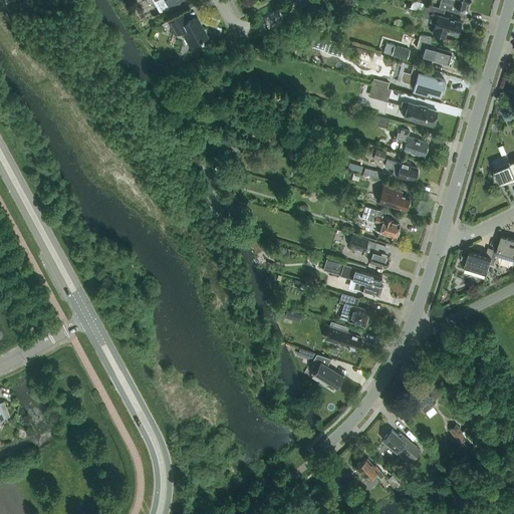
[(184,0),(166,0),(171,9),(185,1),(184,0)]
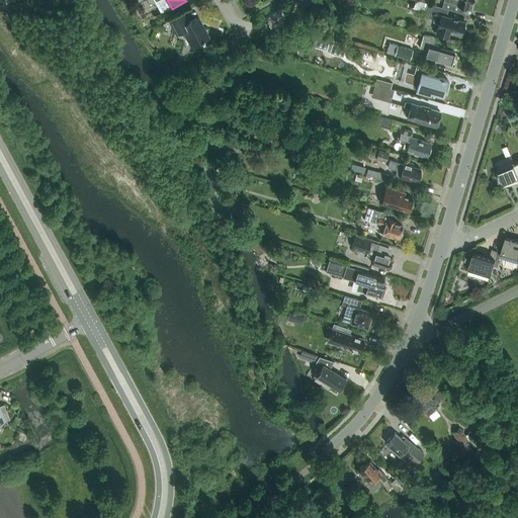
[(439,23),(436,32),(448,35),(449,30),(460,34),(460,32),(462,31),(463,28),(462,27),(464,21),(446,16),(448,9),(441,8),(418,0),(414,0),(412,7),(425,11),(423,16),(433,20),(432,21),(439,23)]
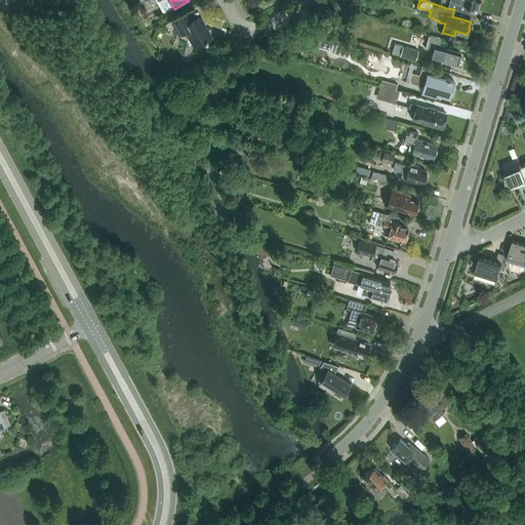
[(469,14),(471,8),(474,8),(476,2),(478,3),(479,2),(480,2),(480,0),(449,0),(447,8),(454,9),(469,14)]
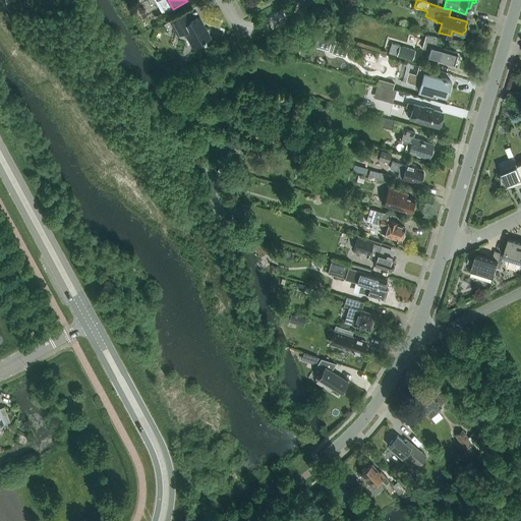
[(184,13),(170,20),(161,25),(164,31),(172,25),(178,35),(184,32),(187,39),(189,37),(194,47),(211,38),(206,29),(204,30),(197,18),(189,22),(184,13)]
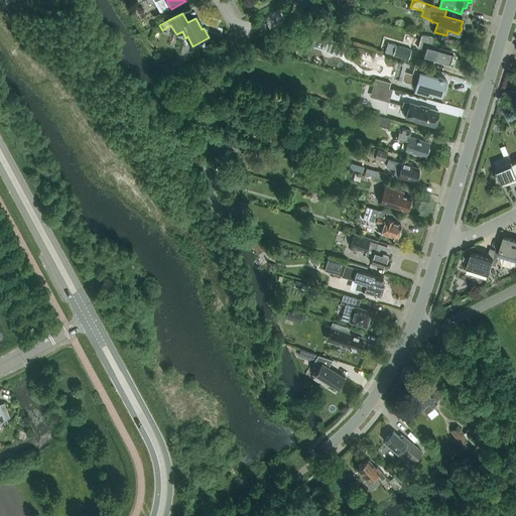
[(431,43),(432,42),(433,37),(422,33),(418,46),(431,51),(429,57),(449,63),(449,62),(453,61),(454,58),(452,56),(453,51),(437,47),(436,44),(431,43)]
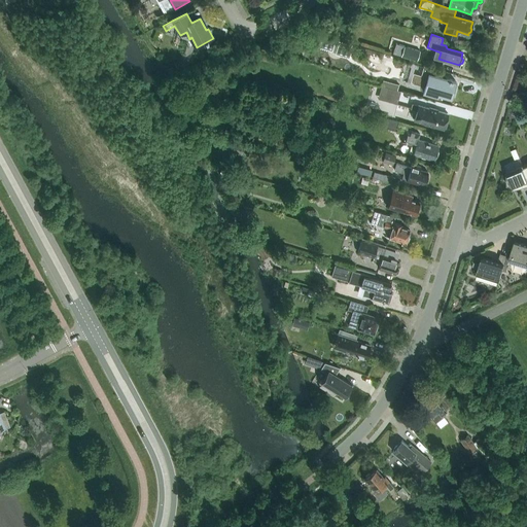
[(323,37),(321,46),(331,49),(330,50),(348,56),(351,44),(323,37)]
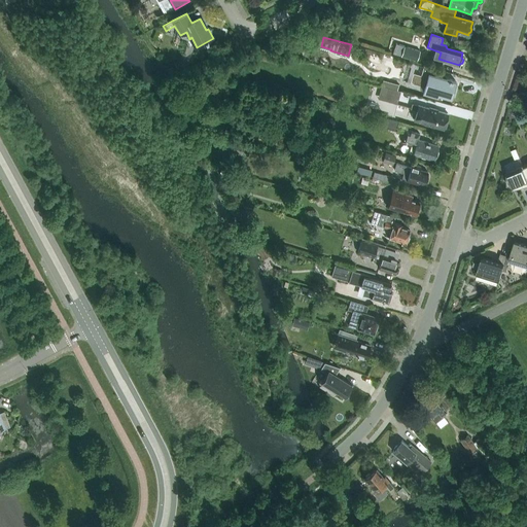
[(396,43),(393,54),(401,56),(405,45),(396,43)]
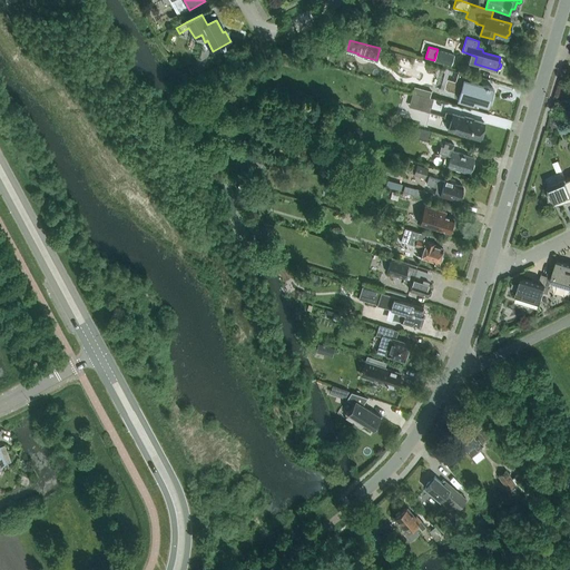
[(451,66),(454,55),(438,49),(434,60),(451,66)]
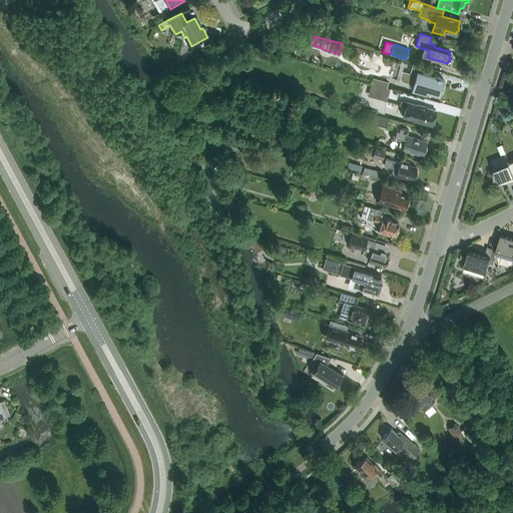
[(399,80),(414,84),(412,89),(426,93),(426,91),(439,94),(441,86),(443,86),(444,80),(443,80),(443,79),(425,73),(427,67),(413,63),(410,73),(402,71),(399,80)]
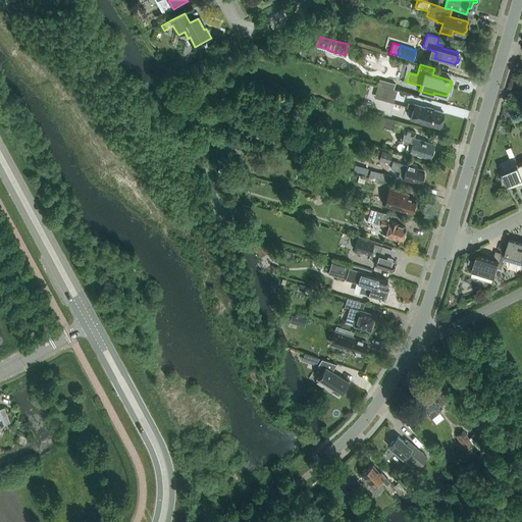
[(173,72),(170,67),(170,66),(164,69),(167,75),(173,72)]
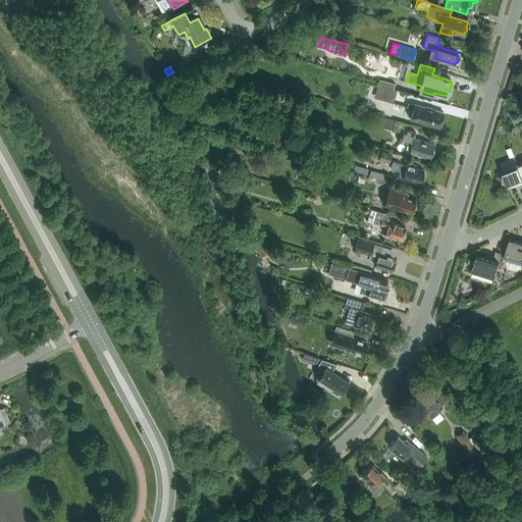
[(379,80),(378,85),(384,87),(394,90),(395,84),(379,80)]
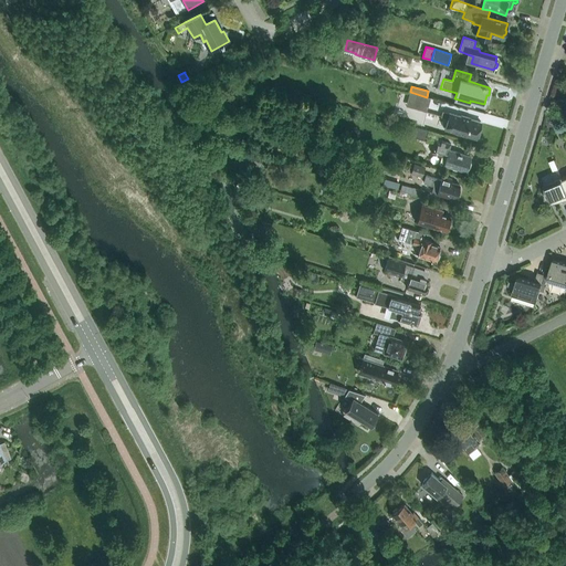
[(427,112),(430,98),(427,97),(417,94),(413,107),(427,112)]
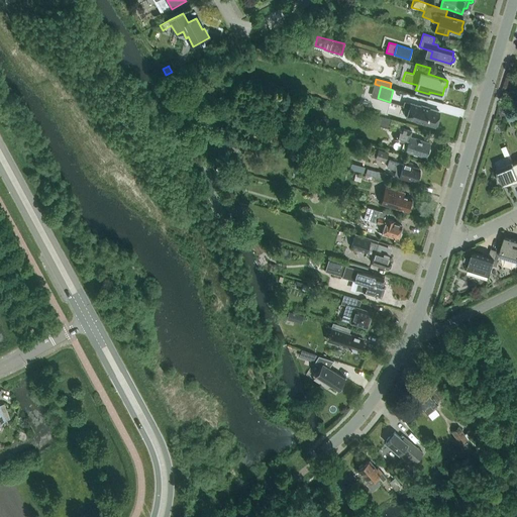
[(439,112),(404,101),(403,106),(409,108),(406,118),(435,126),(439,112)]
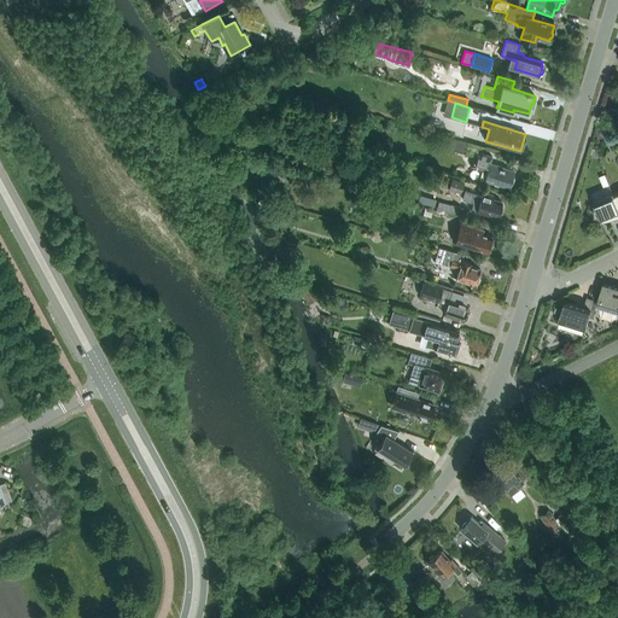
[(465,153),(466,149),(467,144),(452,139),(448,150),(465,153)]
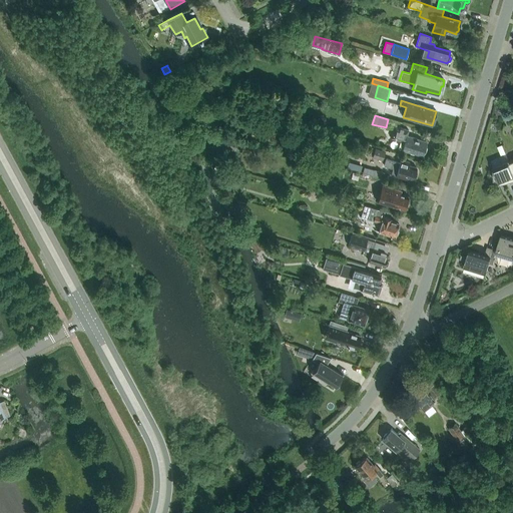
[(423,155),(427,141),(407,135),(409,130),(395,125),(391,137),(401,140),(400,142),(404,143),(402,149),(410,151),(411,153),(414,154),(415,153),(423,155)]
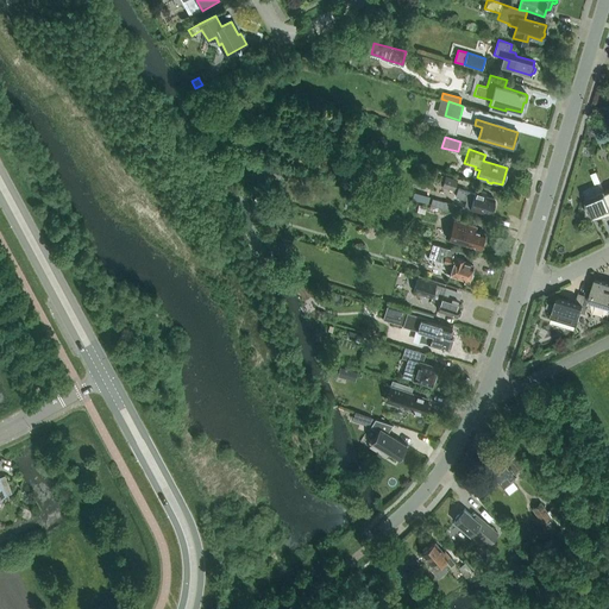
[(446,176),(443,187),(454,190),(457,180),(446,176)]
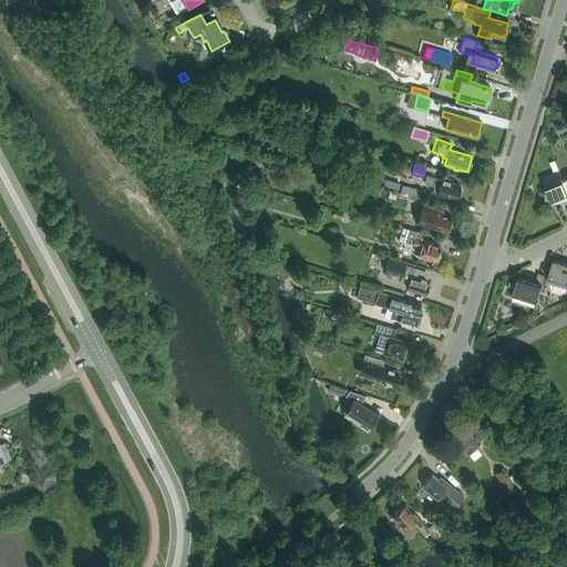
[(442,179),(434,177),(425,175),(423,183),(434,186),(432,193),(456,199),(457,197),(459,197),(460,193),(459,192),(461,185),(452,183),(453,179),(443,176),(442,179)]
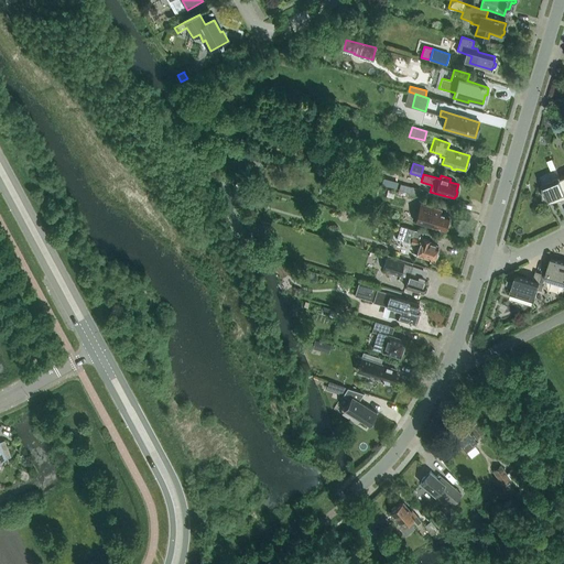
[(549,203),(563,199),(563,187),(561,177),(560,176),(542,183),(542,197),(546,197),(549,203)]
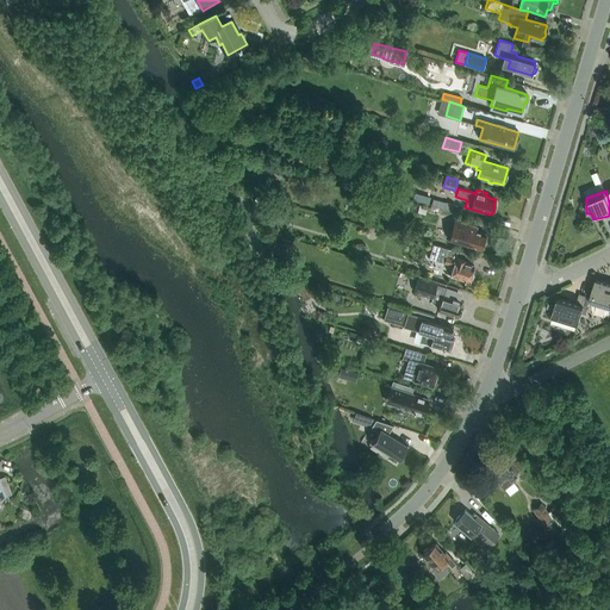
[(443,209),(443,210),(449,211),(452,204),(446,203),(433,200),(431,206),(443,209)]
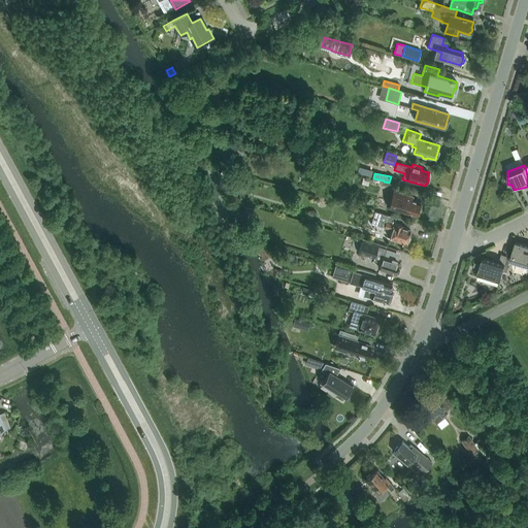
[(413,196),(405,194),(392,191),(388,207),(417,216),(417,213),(418,215),(420,208),(419,208),(421,202),(411,200),(413,196)]
